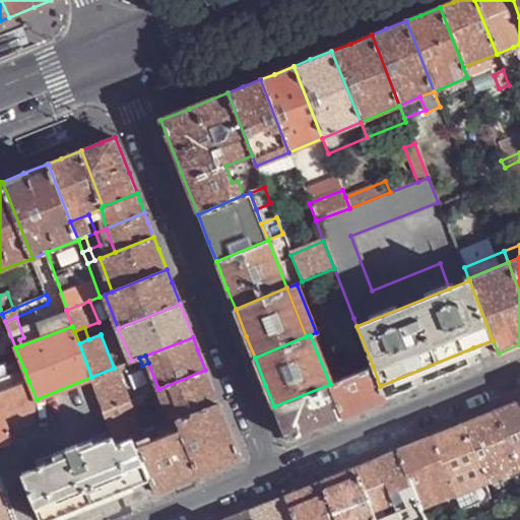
[(367,407),(386,399),(380,386),(373,366),(330,384),(342,416),(367,407)]
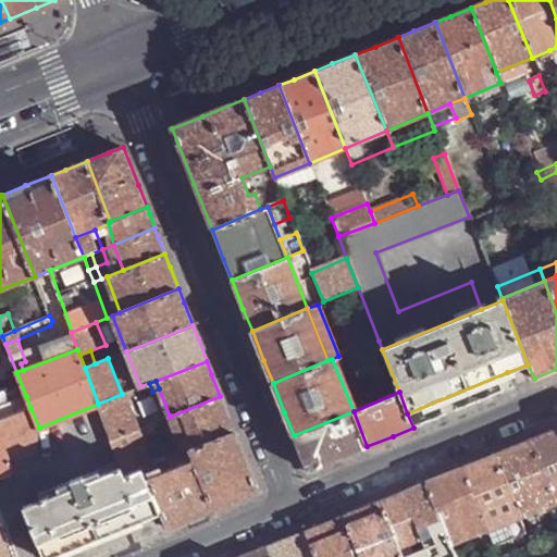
[(112,441),(138,430),(124,393),(122,394),(98,404),(112,441)]
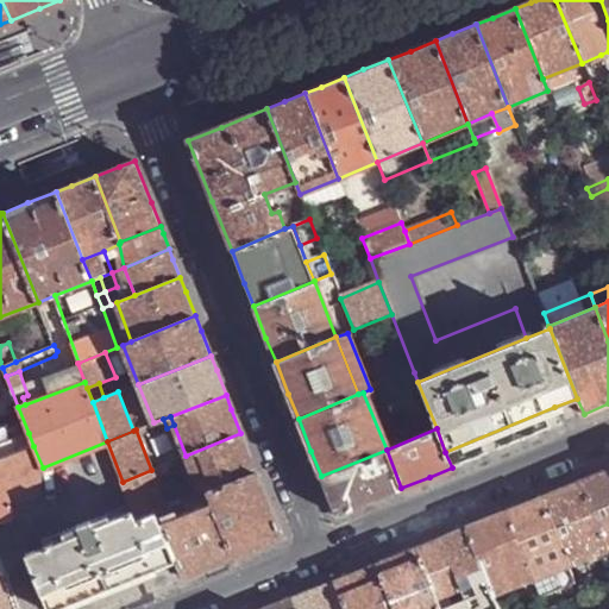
[(0,459),(33,446),(29,433),(0,443),(0,459)]
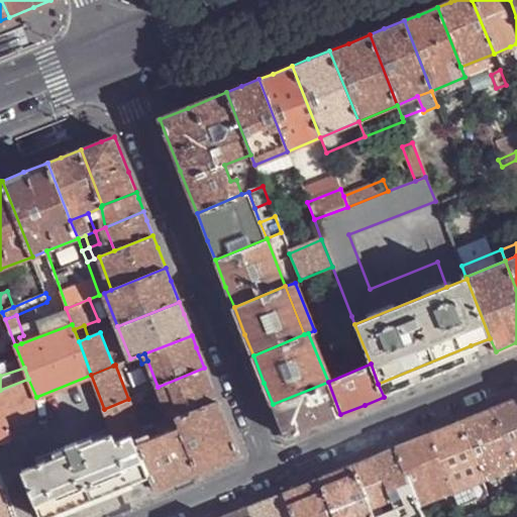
[(204,368),(158,387),(171,419),(176,417),(217,401),(209,381),(204,368)]
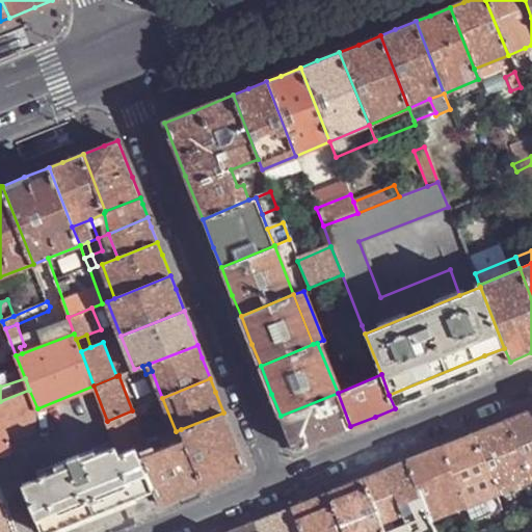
[(29,390),(0,401),(0,416),(8,441),(36,431),(37,408),(29,390)]
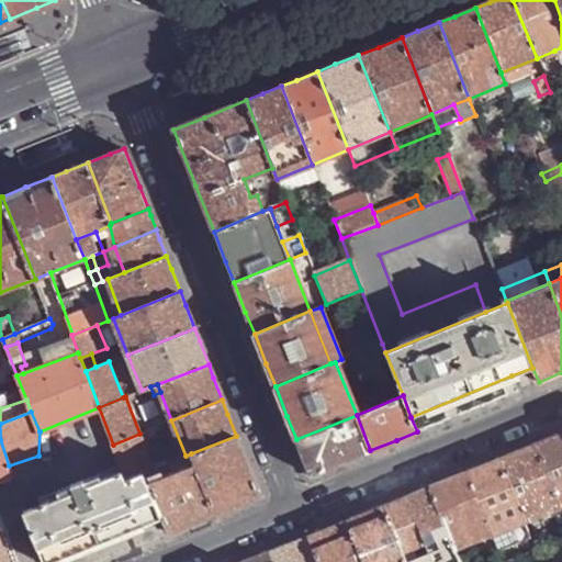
[(310,475),(370,450),(357,415),(296,439),(304,461),(310,475)]
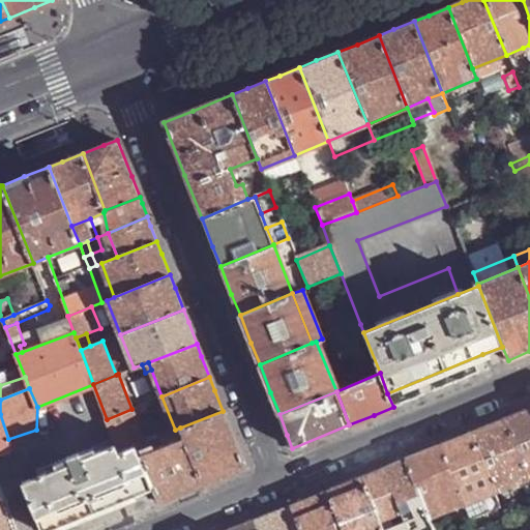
[(529,408),(520,413),(505,418),(529,478),(529,408)]
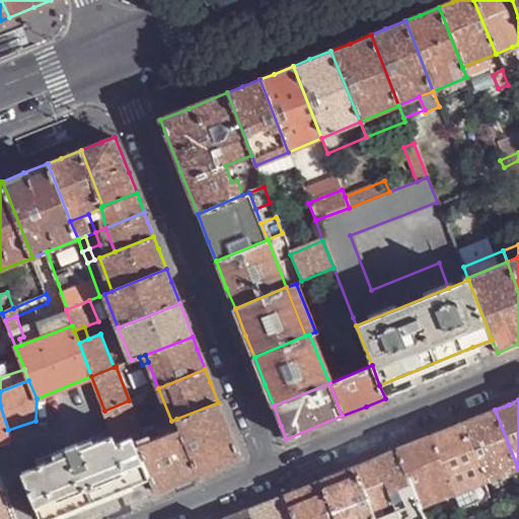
[(129,400),(104,411),(114,435),(117,443),(134,436),(141,433),(139,427),(129,400)]
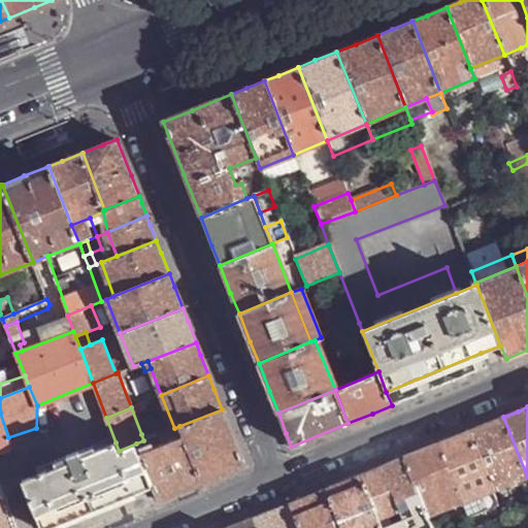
[(244,465),(222,409),(179,426),(183,435),(202,483),(227,472),(244,465)]
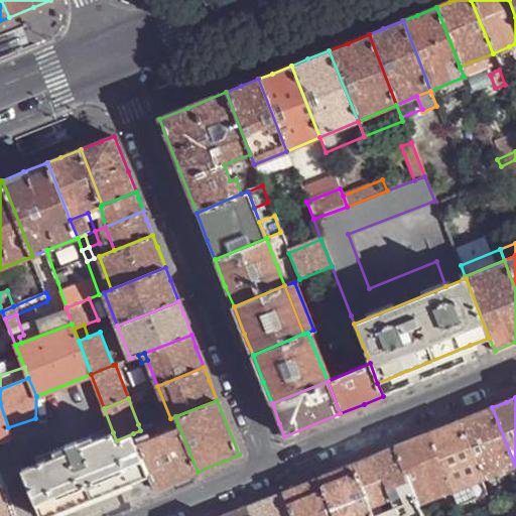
[(0,403),(0,440),(12,437),(8,427),(0,403)]
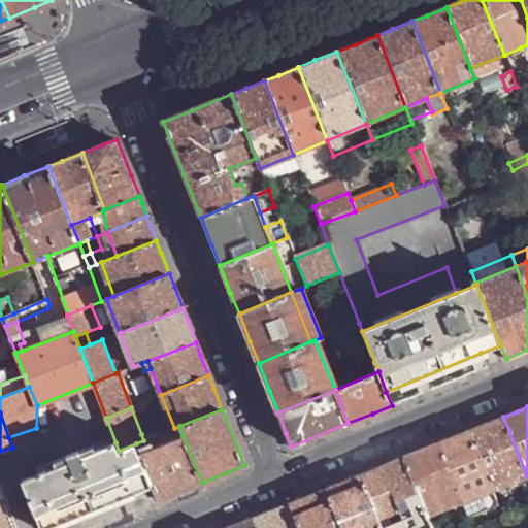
[(485,425),(469,430),(494,491),(527,476),(503,417),(485,425)]
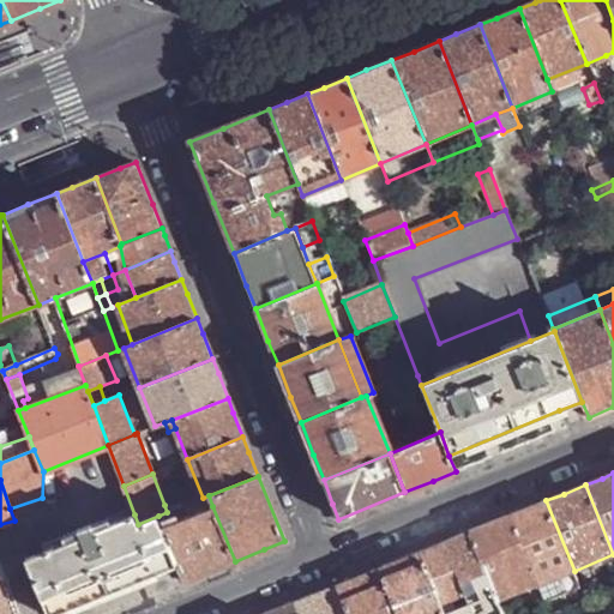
[(524,510),(506,517),(536,585),(575,571),(546,500),(524,510)]
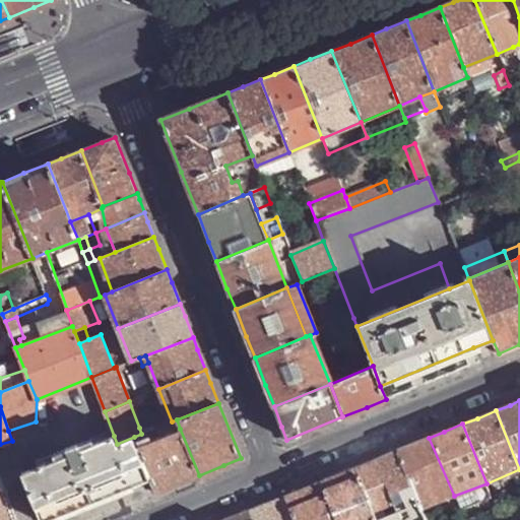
[(139,428),(141,434),(149,431),(146,425),(139,428)]
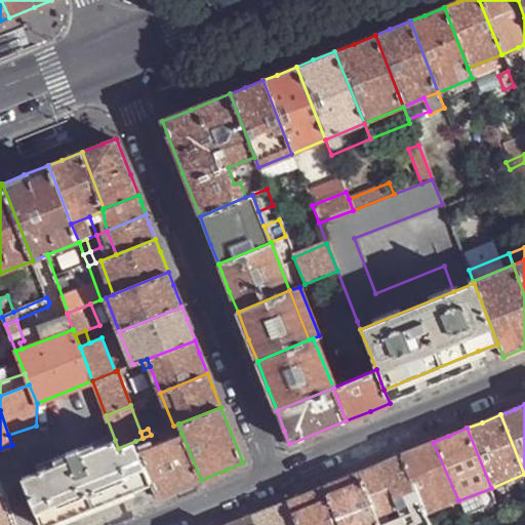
[(182,487),(201,480),(182,433),(139,450),(152,483),(158,497),(182,487)]
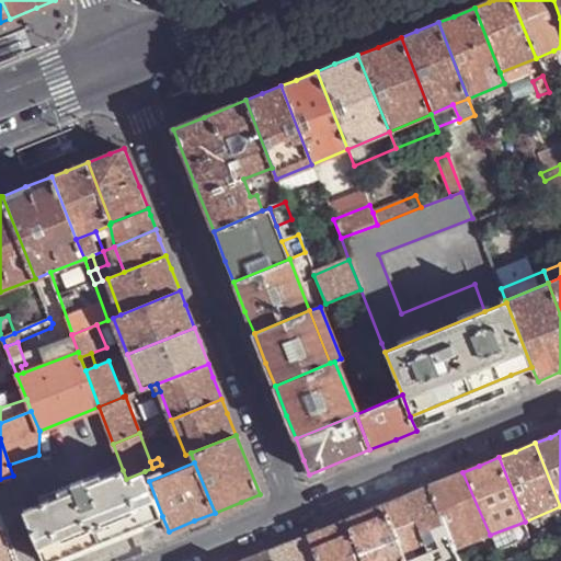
[(25,510),(44,560),(53,560),(162,516),(149,481),(145,471),(126,479),(123,470),(25,510)]
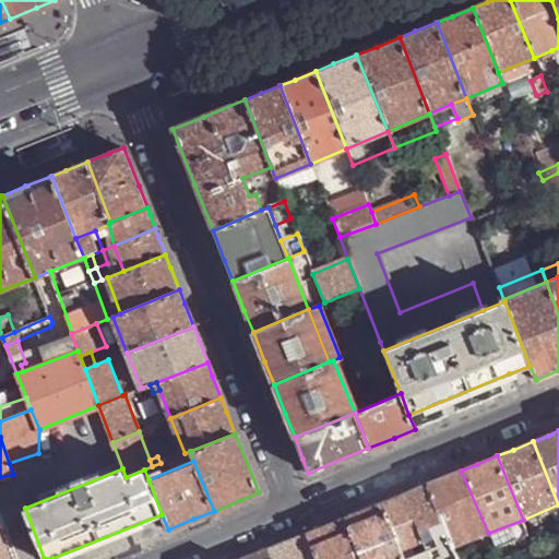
[(441,478),(426,485),(453,548),(463,544),(488,533),(461,471),(441,478)]
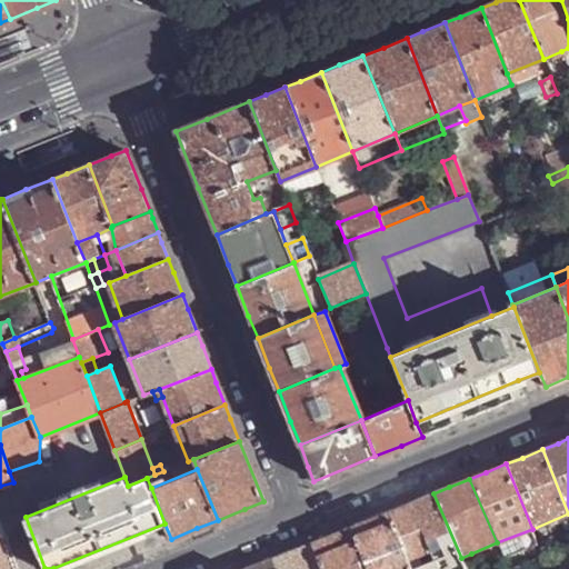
[(419,499),(410,503),(432,561),(415,568),(465,568),(461,558),(433,493),(419,499)]
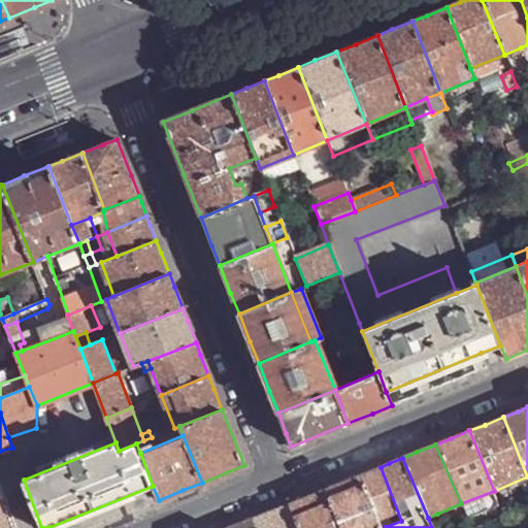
[(367,472),(360,475),(381,527),(385,527),(401,521),(381,467),(367,472)]
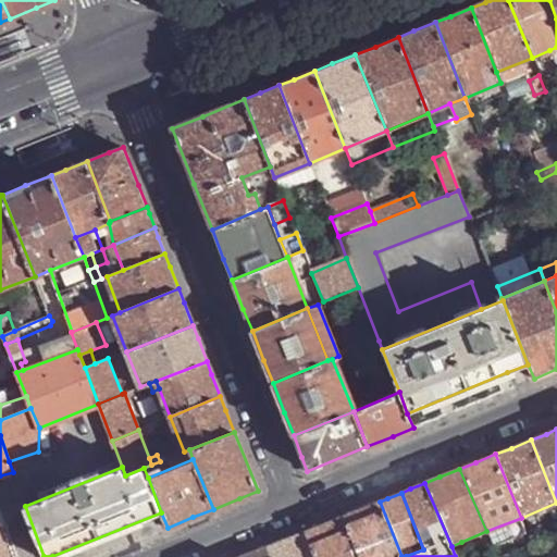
[(358,510),(343,516),(359,556),(401,556),(380,502),(358,510)]
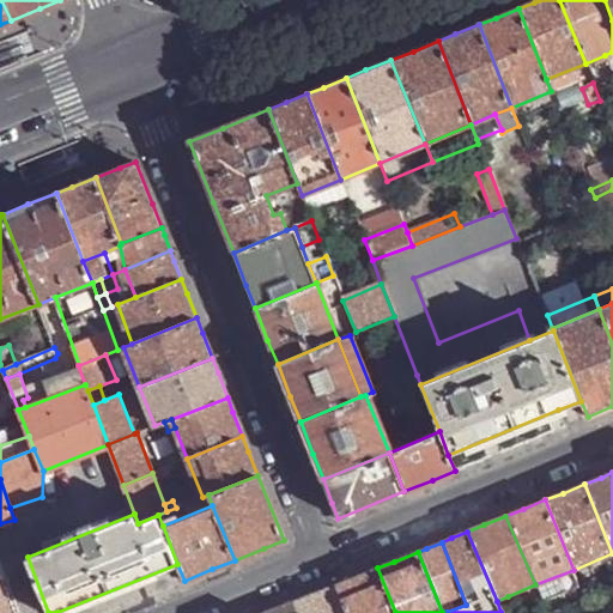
[(0,612),(19,612),(0,562),(0,612)]
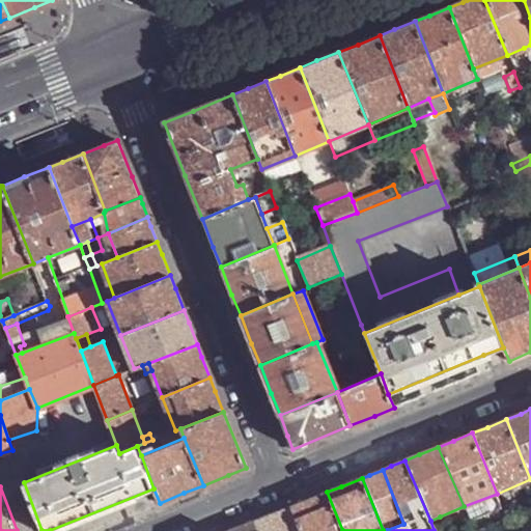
[(306,501),(290,507),(300,530),(342,530),(327,492),(306,501)]
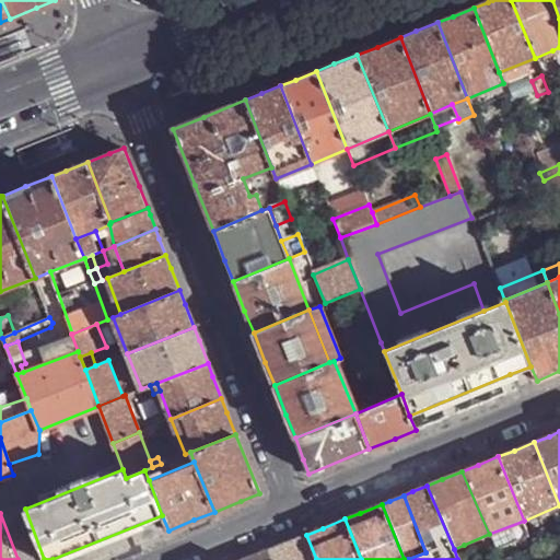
[(535,546),(548,540),(543,528),(529,533),(535,546)]
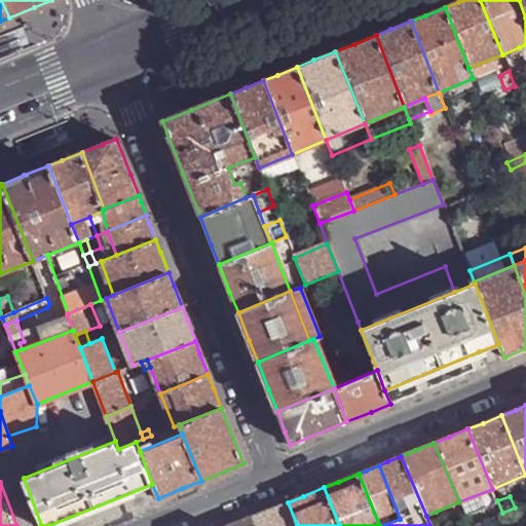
[(459,501),(436,512),(441,524),(464,514),(459,501)]
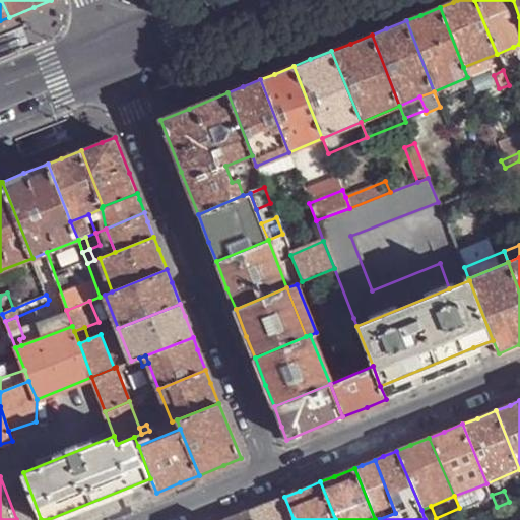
[(265,504),(250,511),(253,519),(294,519),(284,497),(265,504)]
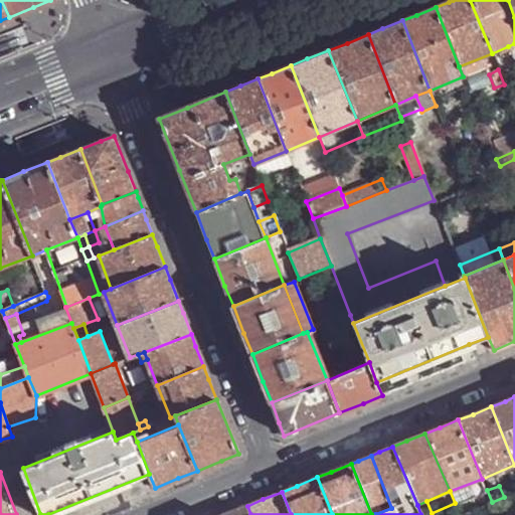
[(230,513),(224,514),(250,514),(247,506),(230,513)]
